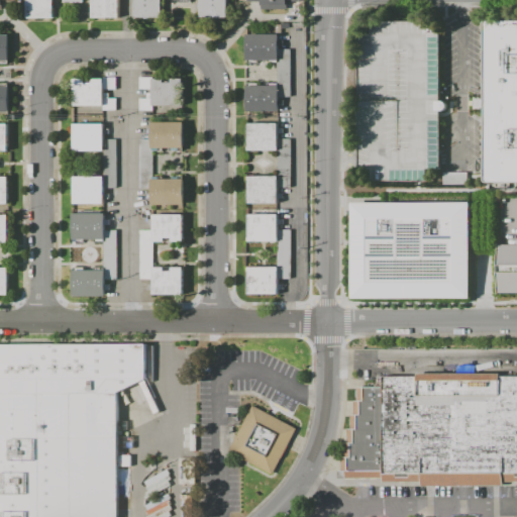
[(0,0),(16,0),(16,2),(3,2),(3,9),(0,9),(0,0)]
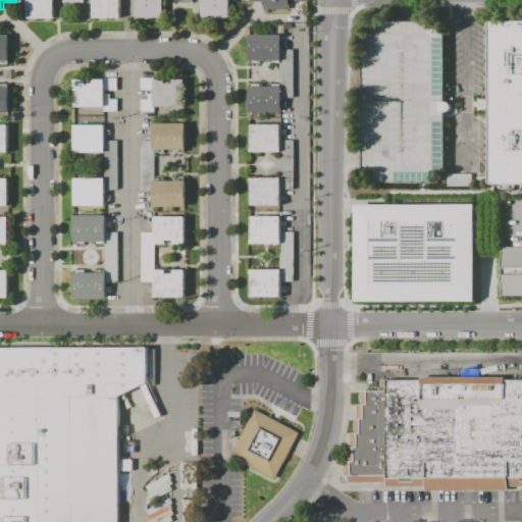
[(28,0),(120,0),(120,17),(94,17),(94,0),(84,0),(84,2),(64,2),(64,0),(54,0),(54,17),(28,18),(28,0)]
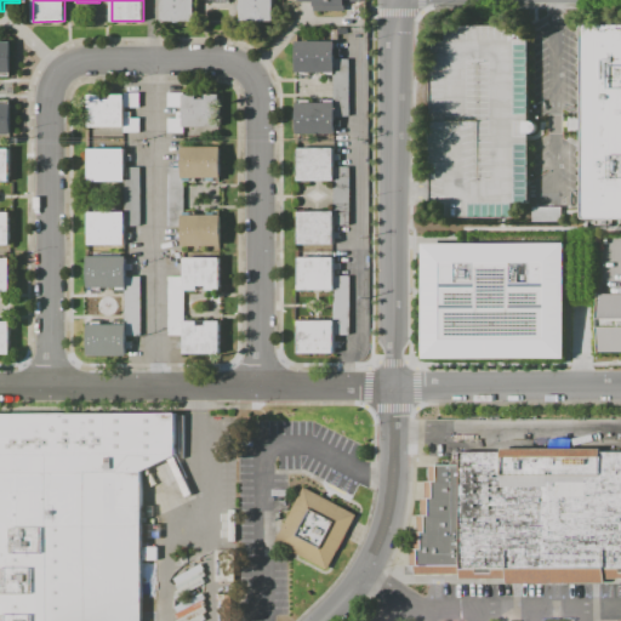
[(194,0),(194,22),(161,22),(161,0),(273,0),(273,20),(240,20),(240,0),(229,0),(229,3),(206,3),(206,0),(194,0)]
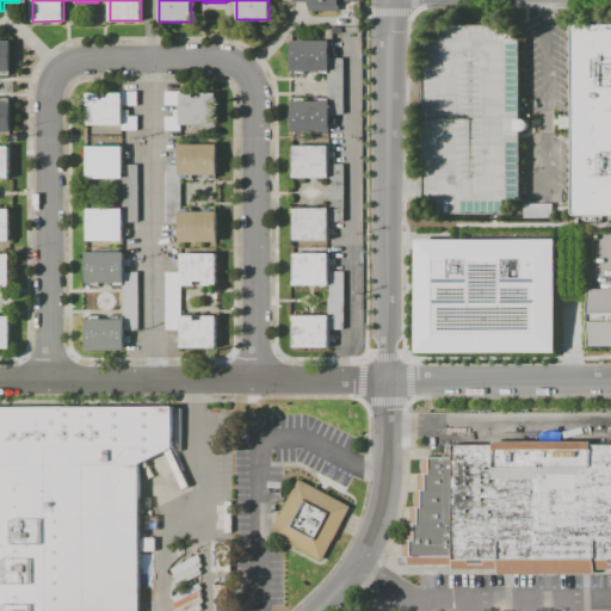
[(292,2),(292,0),(356,0),(356,1),(340,1),(340,11),(309,11),(309,1),(292,2)]
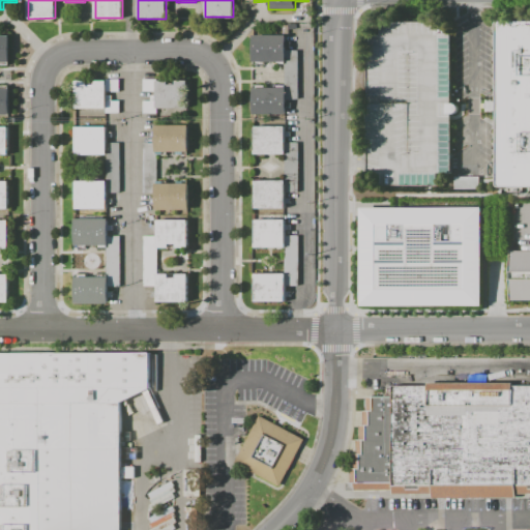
[(358,184),(358,163),(359,21),(457,22),(454,163),(454,184),(358,184)]
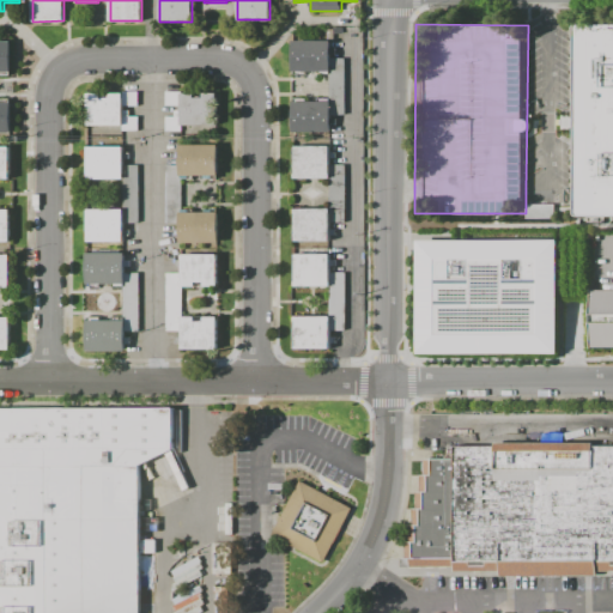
[(577,25),(612,25),(612,213),(580,213),(577,25)]
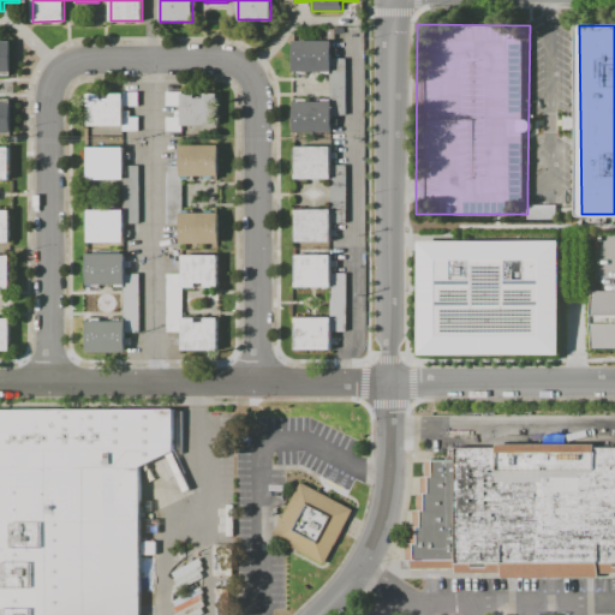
[(293,72),(293,41),(332,41),(332,59),(346,59),(345,114),(332,114),(332,133),(293,133),(293,102),(328,102),(329,72),(293,72)]
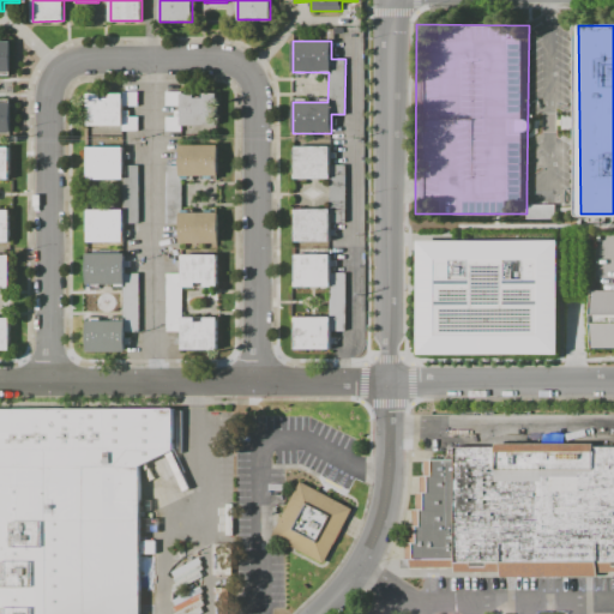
[(0,42),(8,42),(10,72),(0,72),(0,103),(10,103),(10,133),(0,133),(0,42)]
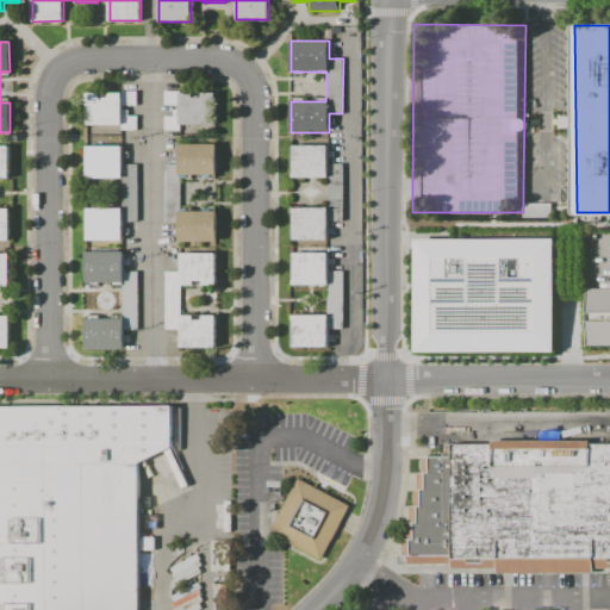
[(87,125),(87,93),(100,93),(100,98),(110,98),(110,92),(137,92),(137,106),(123,106),(123,111),(129,111),(129,117),(137,117),(137,130),(122,130),(122,125),(87,125)]
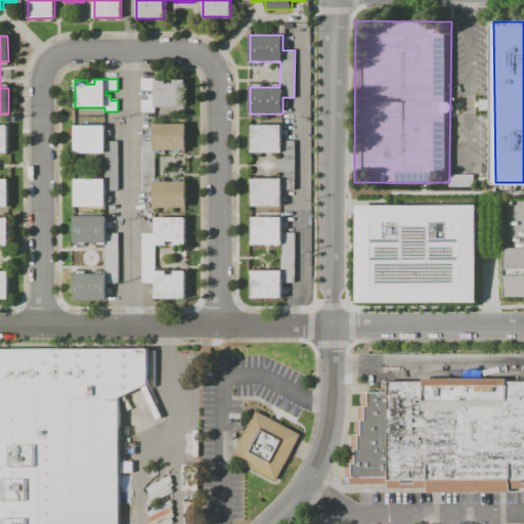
[(185,80),(185,106),(155,107),(155,112),(142,112),(141,99),(149,99),(149,94),(155,94),(155,90),(142,91),(141,79),(159,79),(159,80),(166,80),(166,84),(174,84),(174,80),(185,80)]
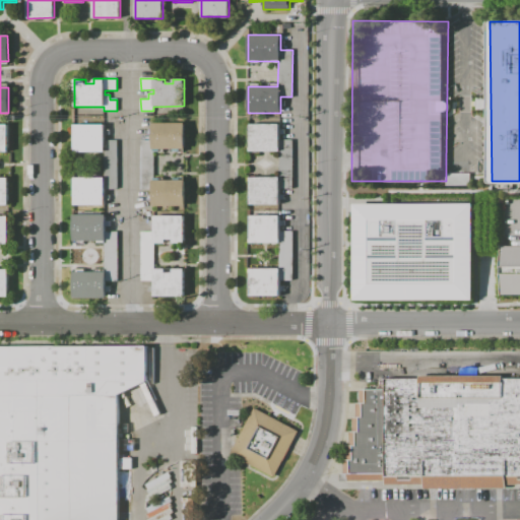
[(185,123),(185,148),(153,148),(153,181),(185,181),(185,206),(152,206),(152,200),(148,200),(148,195),(152,195),(152,190),(140,190),(140,140),(152,140),(152,135),(148,135),(148,130),(152,130),(152,123),(185,123)]
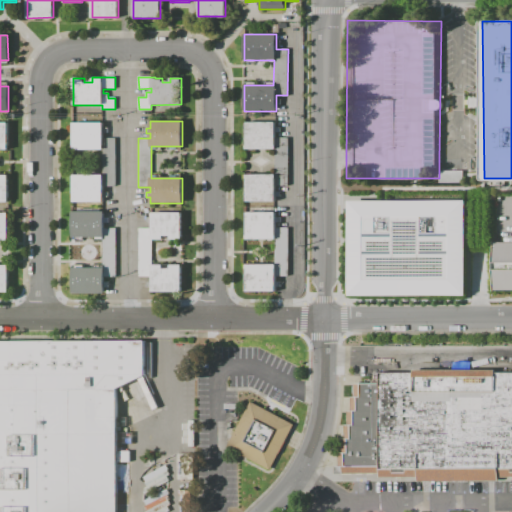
[(246,149),(246,122),(275,122),(275,138),(288,138),(288,185),(275,185),(275,201),(246,201),(246,174),(274,175),(274,173),(274,150),(274,149),(246,149)]
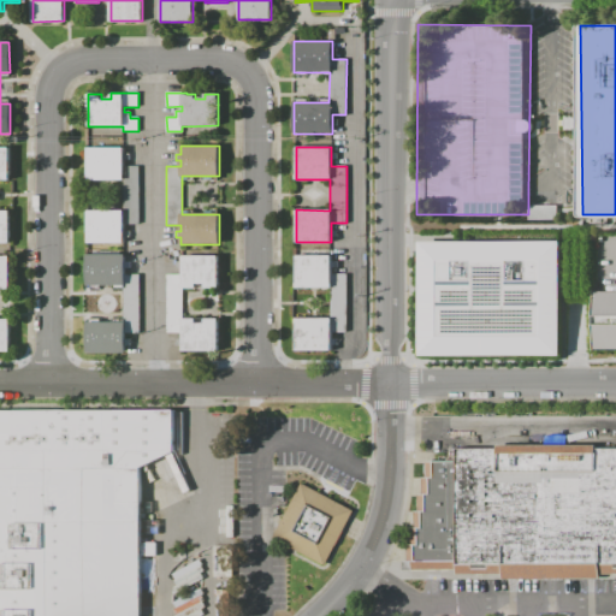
[(0,148),(10,148),(10,179),(0,179),(0,211),(10,211),(10,243),(0,243),(0,148)]
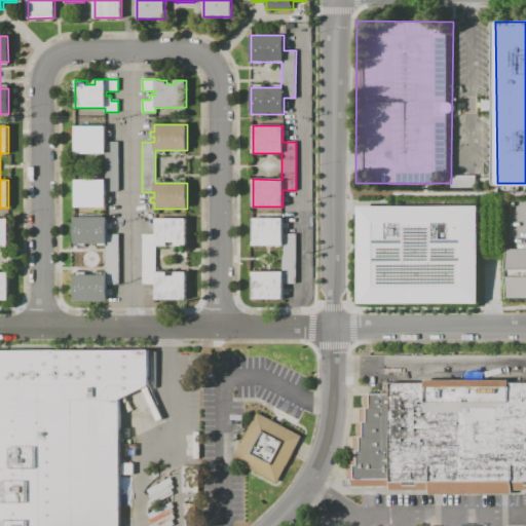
[(75,208),(75,180),(105,180),(105,154),(75,154),(75,126),(105,126),(105,130),(110,130),(110,136),(106,136),(106,142),(118,142),(118,191),(106,191),(106,197),(111,197),(111,202),(106,202),(106,208),(75,208)]
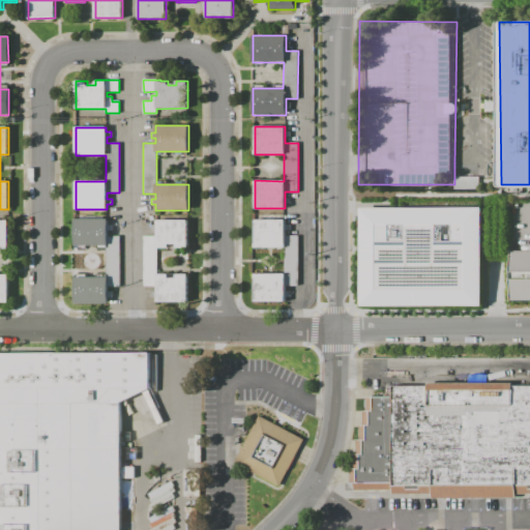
[(478,188),(478,177),(453,176),(453,187),(478,188)]
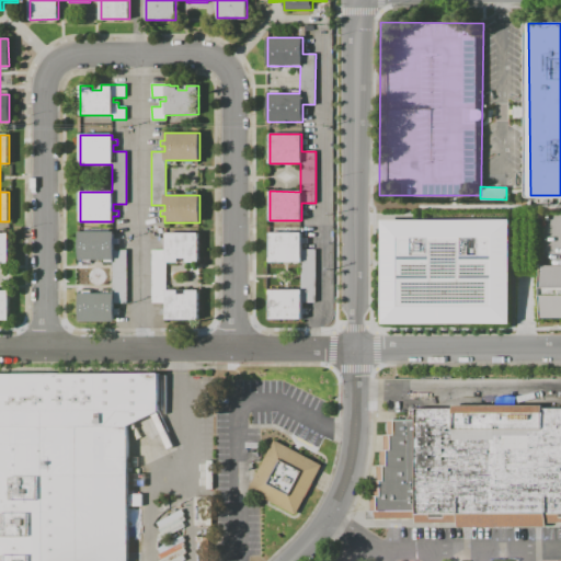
[(78,320),(78,293),(112,293),(112,259),(78,259),(78,231),(113,231),(113,249),(126,249),(126,304),(113,304),(113,320),(78,320)]
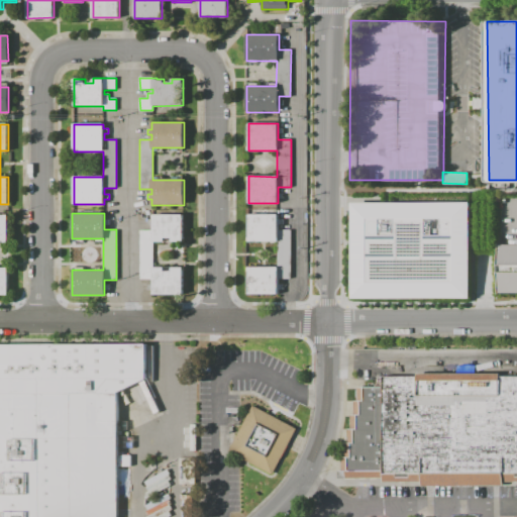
[(459,288),(363,289),(363,213),(459,213),(459,288)]
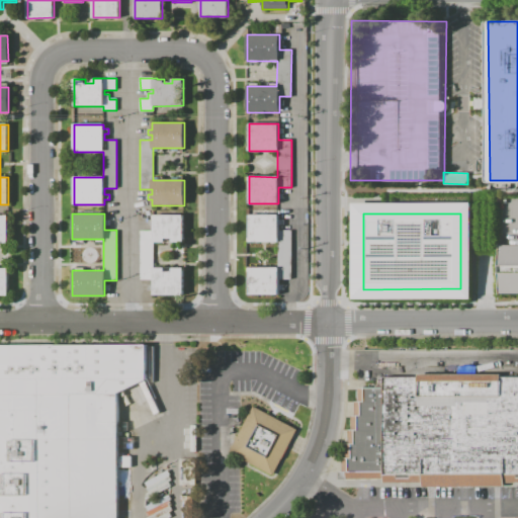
[(0,268),(8,268),(8,294),(0,294),(0,214),(8,214),(8,242),(0,242),(0,268)]
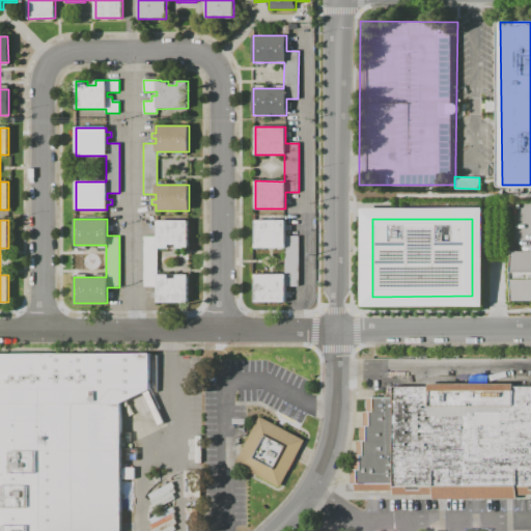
[(188,275),(188,302),(157,302),(157,298),(151,298),(151,291),(157,291),(157,286),(143,286),(143,236),(157,236),(157,230),(151,230),(151,225),(157,225),(157,220),(187,220),(187,248),(176,248),(176,244),(168,244),(168,248),(157,248),(157,275),(168,275),(168,278),(176,278),(176,275),(188,275)]
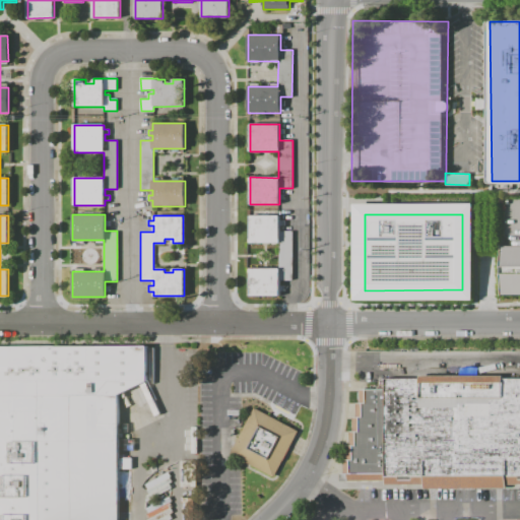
[(250,296),(250,269),(278,269),(278,243),(249,243),(249,216),(279,216),(279,232),(291,232),(291,280),(279,280),(279,296),(250,296)]
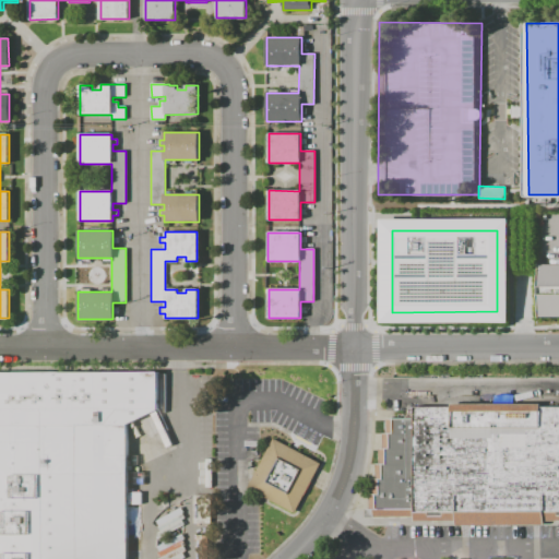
[(558,317),(537,317),(537,264),(558,264),(558,317)]
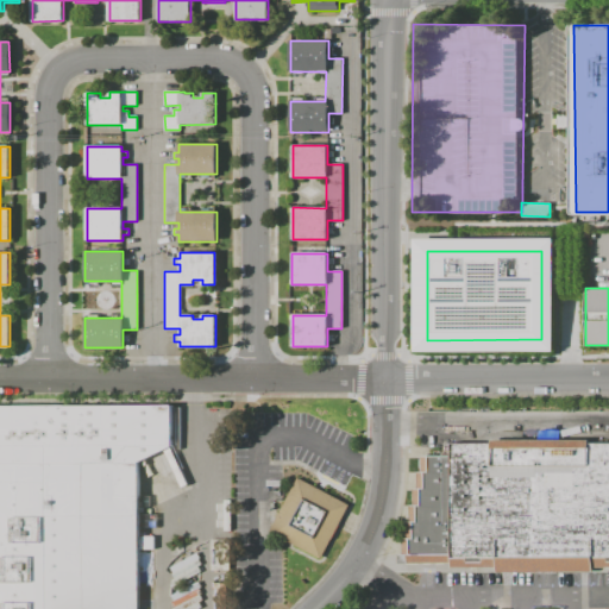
[(0,608),(0,402),(174,405),(174,449),(155,456),(139,463),(138,608),(0,608)]
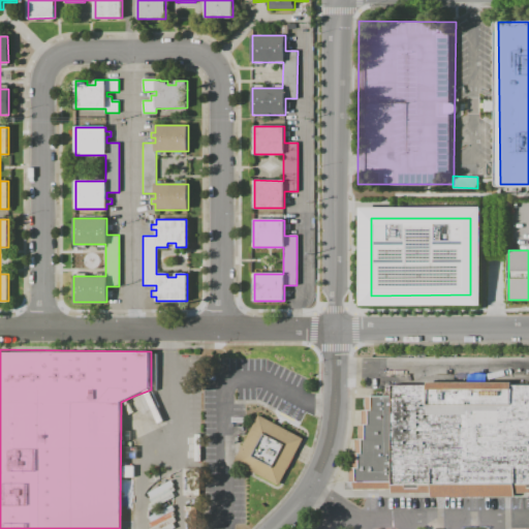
[(393,384),(528,384),(528,492),(518,492),(518,497),(433,497),(433,493),(393,493),(393,490),(348,490),(348,467),(352,467),(352,454),(355,454),(355,439),(359,439),(359,425),(363,425),(363,410),(366,410),(366,397),(393,397),(393,384)]
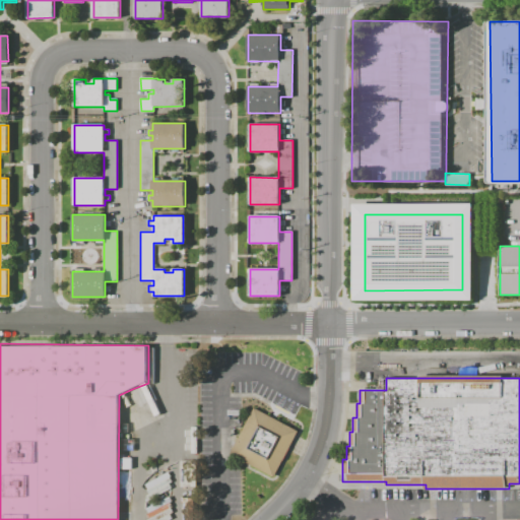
[(255,408),(300,432),(275,476),(231,452),(255,408)]
